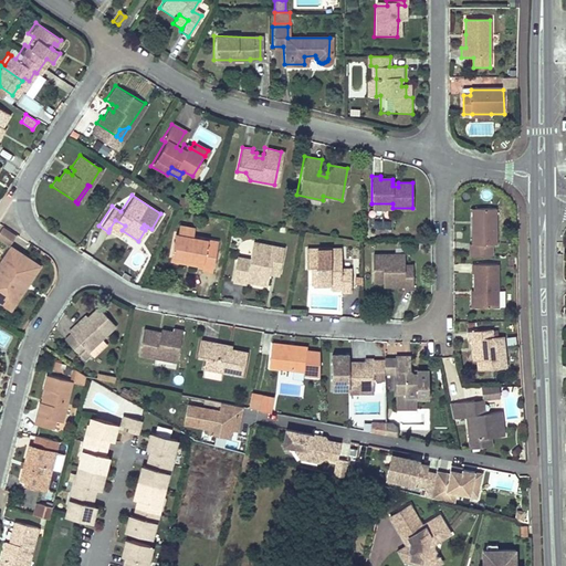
[(469,243),(468,257),(491,257),(491,245),(494,245),(494,208),(475,208),(474,224),(471,224),(470,243),(469,243)]
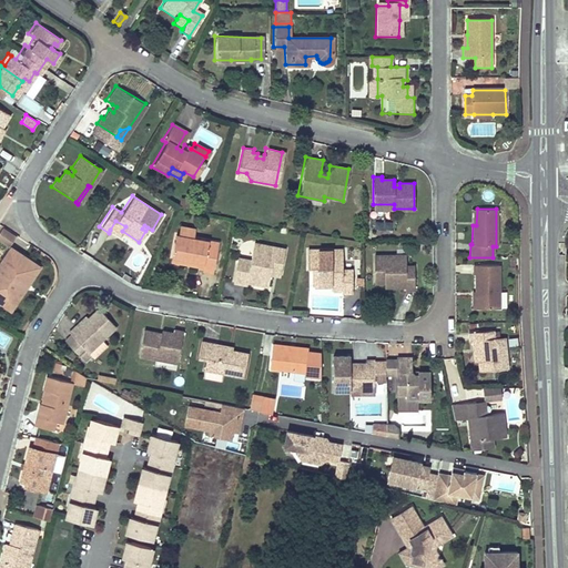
[(115,221),(110,230),(119,235),(122,231),(125,226),(115,221)]
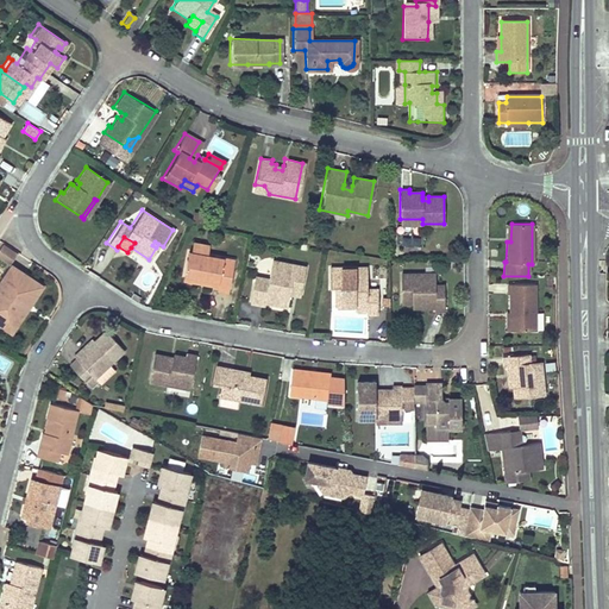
[(209,243),(193,240),(190,251),(207,255),(209,243)]
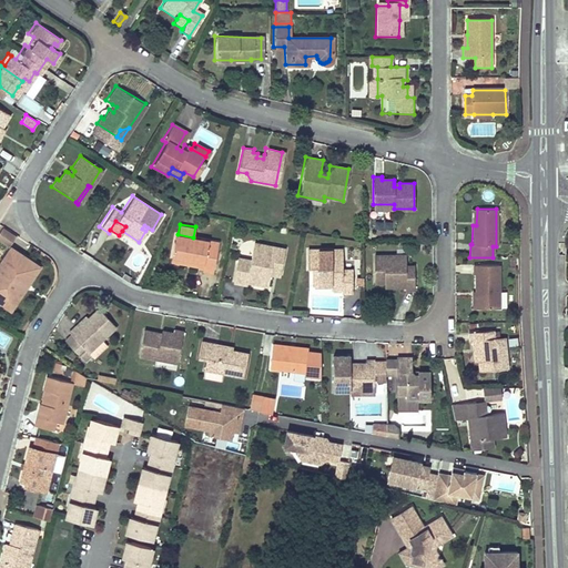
[(11,235),(0,227),(0,240),(6,244),(11,235)]
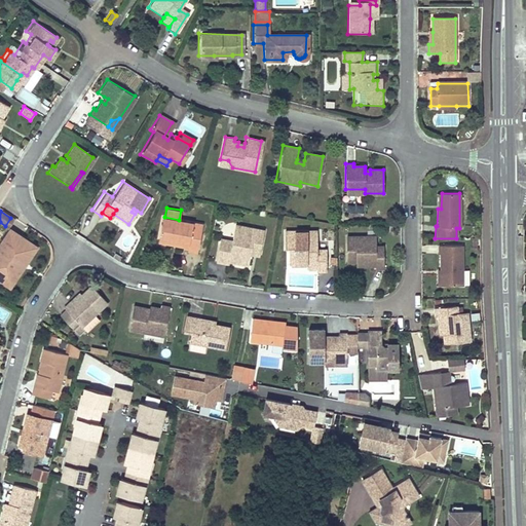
[(164,217),(162,217),(157,235),(180,239),(179,245),(186,246),(186,249),(196,251),(202,224),(179,220),(164,217)]
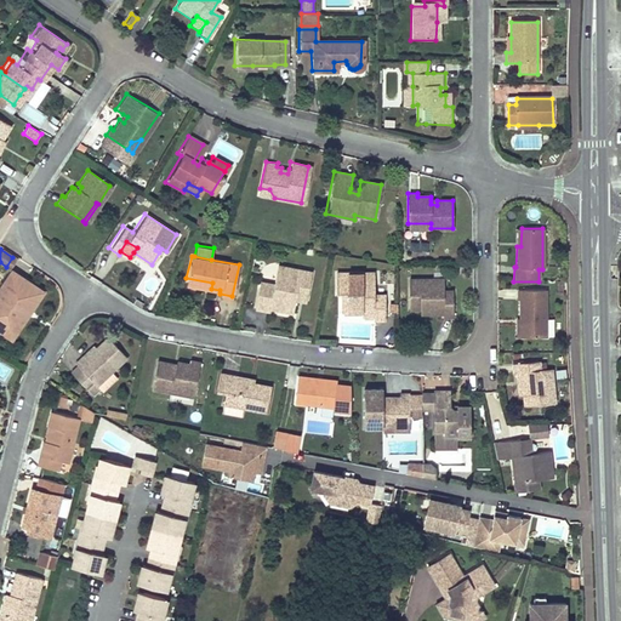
[(305,297),(309,272),(277,265),(272,284),(271,290),(257,288),(254,308),(267,311),(267,308),(292,314),(296,300),(296,295),(305,297)]
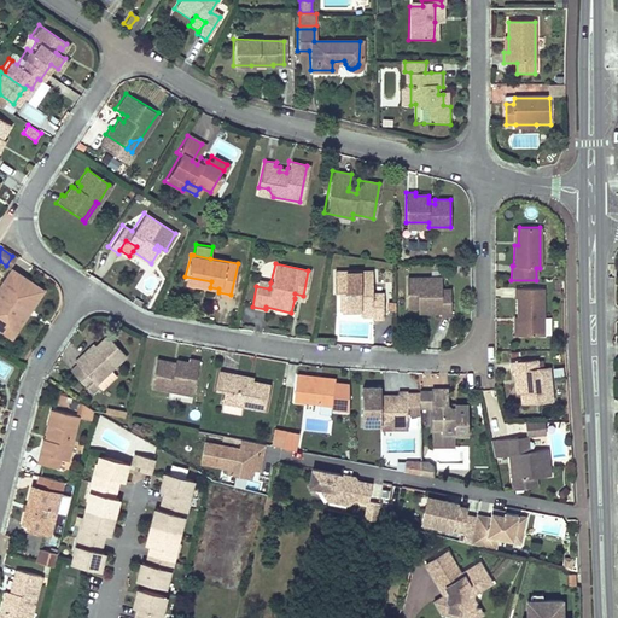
[(7,268),(0,279),(0,313),(17,324),(40,289),(7,268)]
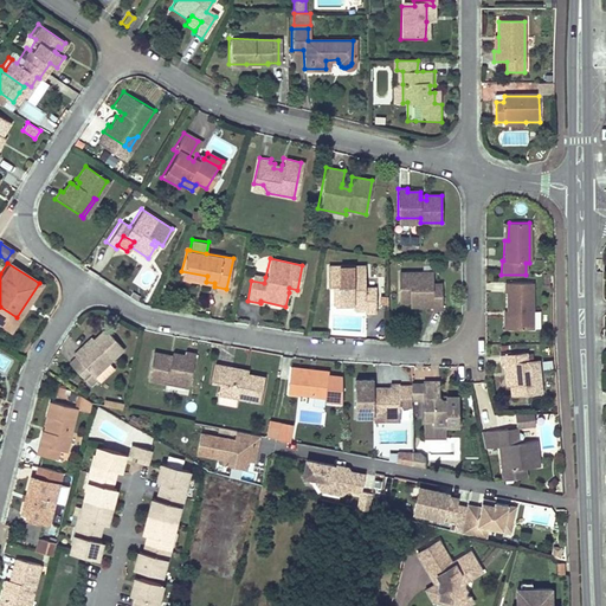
[(363,289),(363,268),(327,268),(326,287),(330,287),(334,287),(334,290),(330,290),(330,304),(352,304),(352,298),(363,298),(363,311),(363,314),(375,314),(375,289),(363,289)]
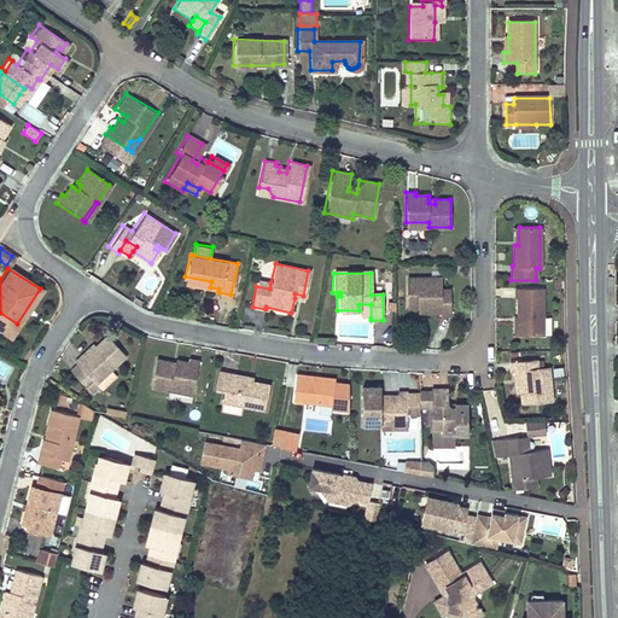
[(211,281),(185,277),(185,283),(210,287),(211,281)]
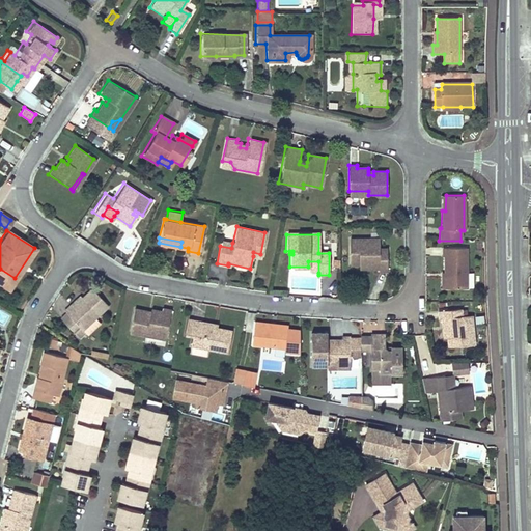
[(368,239),(348,239),(348,264),(358,263),(368,264),(368,269),(379,269),(379,271),(387,271),(387,249),(379,249),(379,244),(368,244),(368,239)]
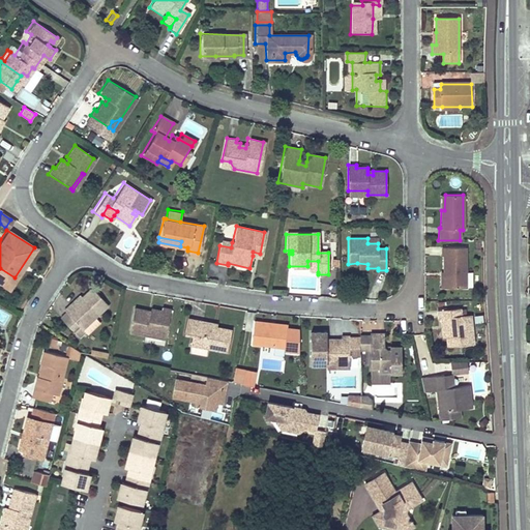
[(443,273),(443,289),(465,289),(465,248),(441,248),(441,257),(442,257),(443,273)]
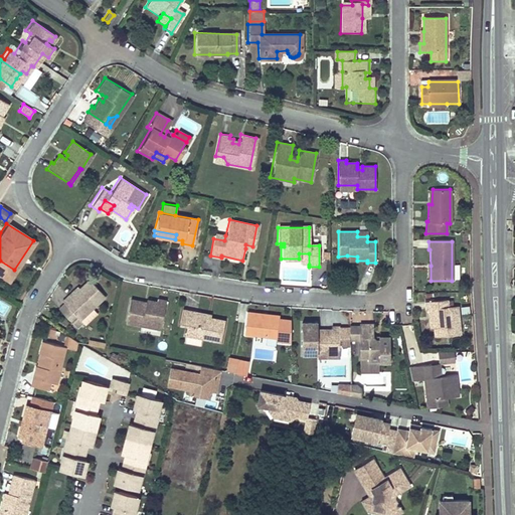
[(309,265),(309,253),(299,253),(299,259),(299,265),(309,265)]
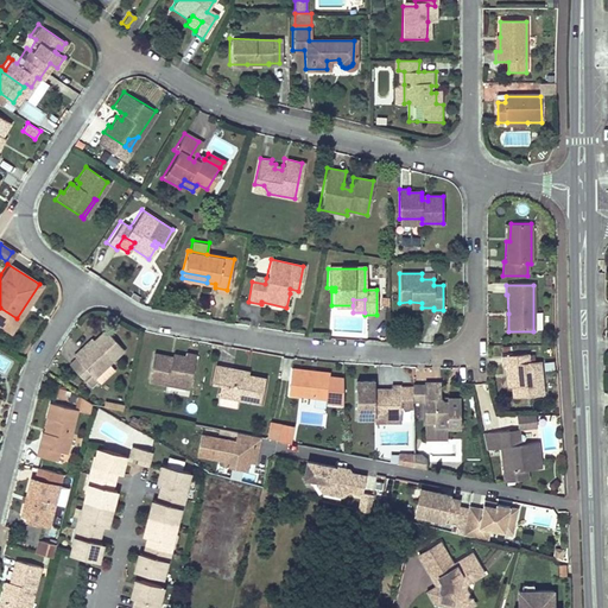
[(17,318),(0,308),(0,322),(10,329),(17,318)]
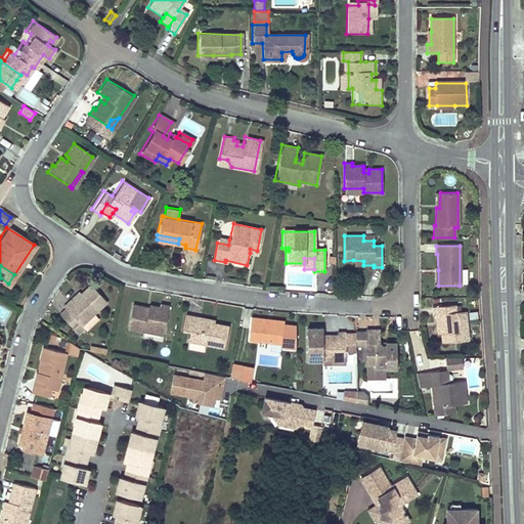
[(81,322),(107,298),(92,282),(82,291),(73,300),(70,297),(63,303),(66,306),(59,311),(77,331),(83,325),(81,322)]
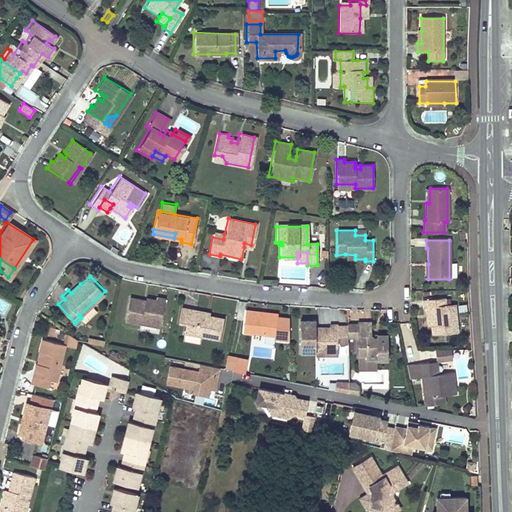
[(78,282),(68,290),(71,293),(80,284),(78,282)]
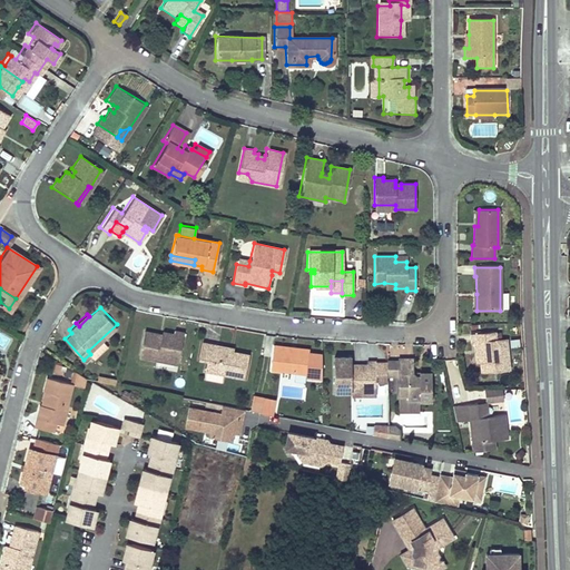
[(158,332),(145,328),(139,354),(158,357),(158,355),(179,360),(185,332),(175,330),(175,332),(164,330),(163,332),(163,335),(158,334),(158,332)]
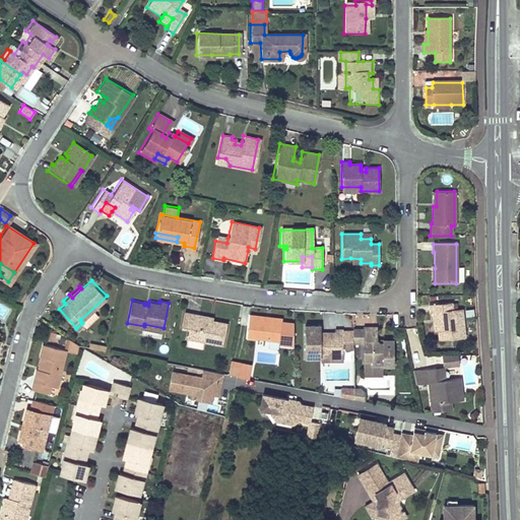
[(438,331),(439,340),(462,338),(461,322),(456,322),(455,309),(450,310),(449,303),(429,305),(430,313),(432,313),(433,321),(437,321),(438,331)]
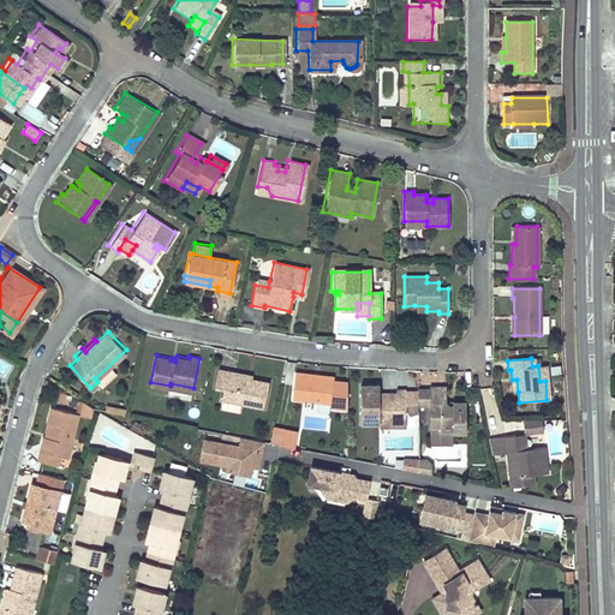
[(240,402),(262,406),(267,381),(250,378),(234,375),(236,371),(216,368),(213,387),(221,388),(219,398),(240,402)]
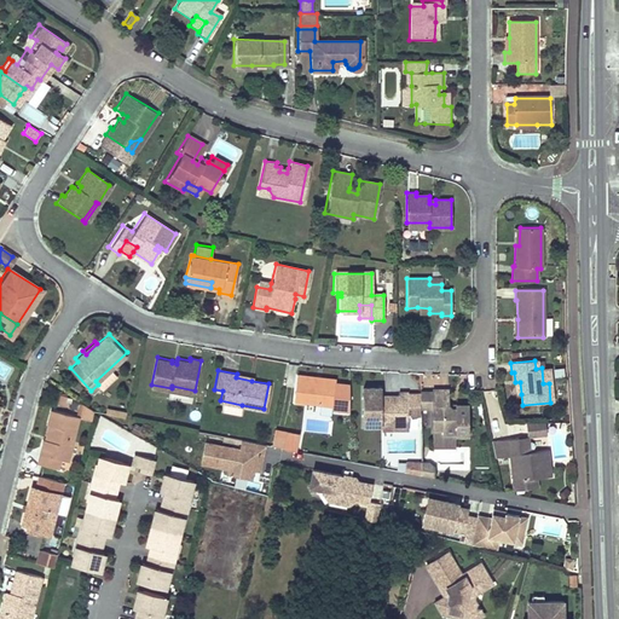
[(305,374),(295,372),(291,399),(331,405),(333,382),(305,379),(305,374)]
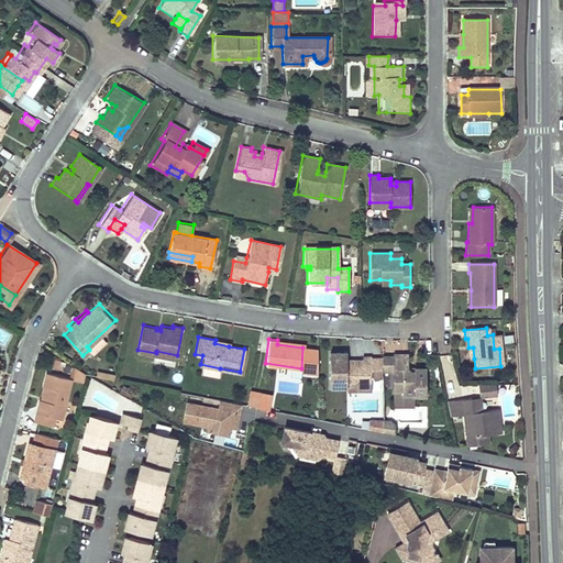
[(346,354),(329,354),(329,388),(356,387),(362,382),(370,382),(370,378),(371,359),(361,359),(361,362),(352,362),(352,364),(345,364),(345,361),(346,354)]
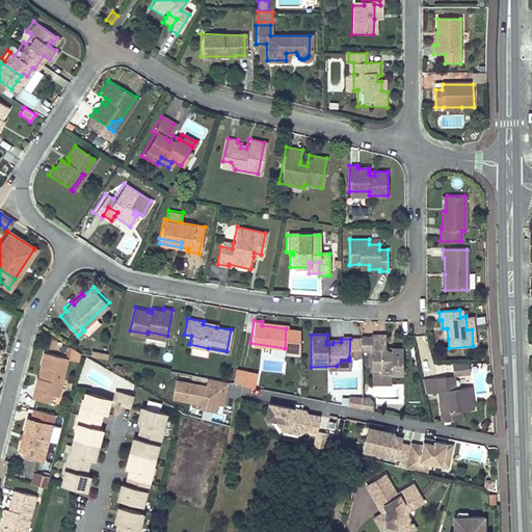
[(369,350),(369,335),(358,335),(358,339),(358,350),(369,350)]
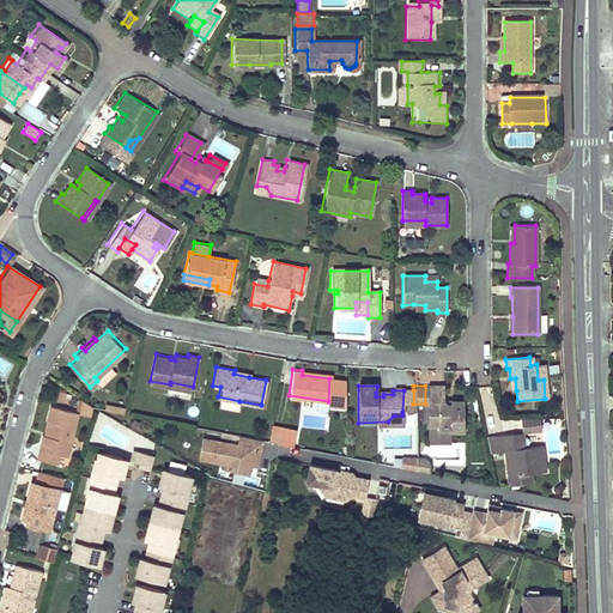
[(443,401),(443,386),(425,386),(425,404),(425,423),(436,423),(436,428),(450,428),(450,431),(463,431),(463,401),(451,401),(451,405),(443,405),(443,401)]
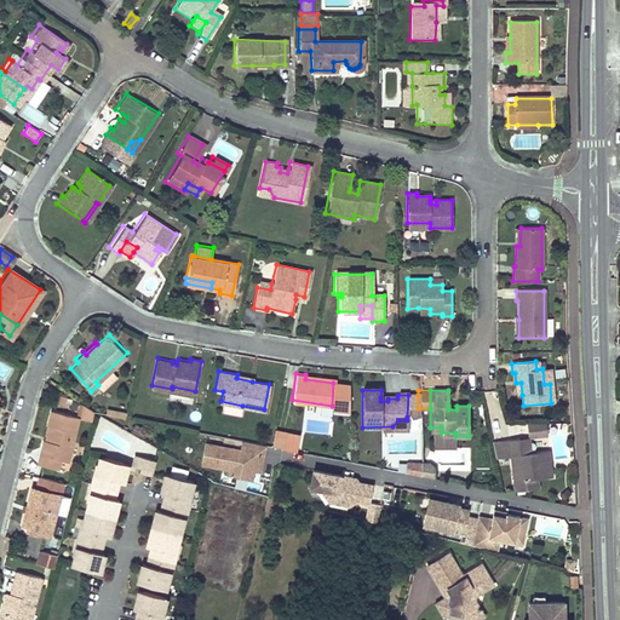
[(418,395),(408,395),(407,417),(418,417),(418,408),(418,395)]
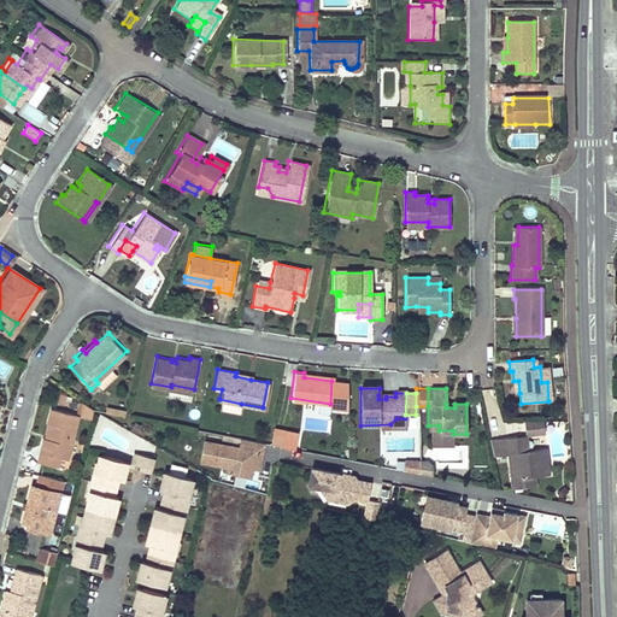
[(82,415),(92,417),(94,405),(83,399),(80,411),(83,412),(82,415)]
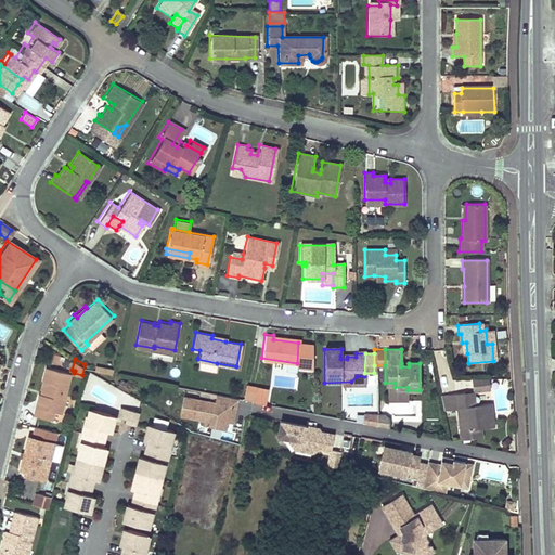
[(61,412),(72,373),(47,365),(42,379),(47,381),(42,394),(39,392),(33,414),(52,420),(54,410),(61,412)]
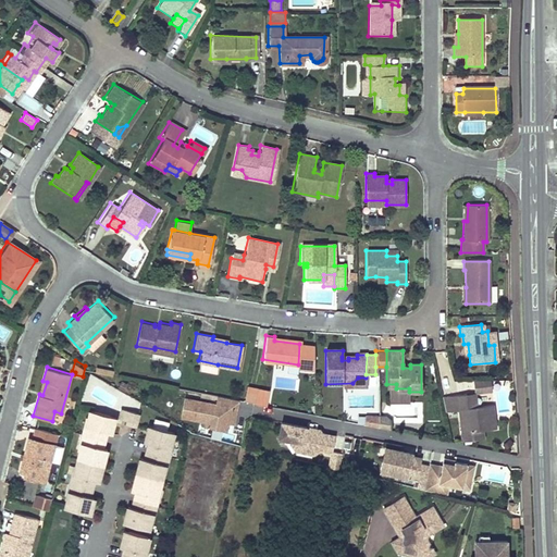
[(491,378),(473,380),(475,393),(493,391),(491,378)]
